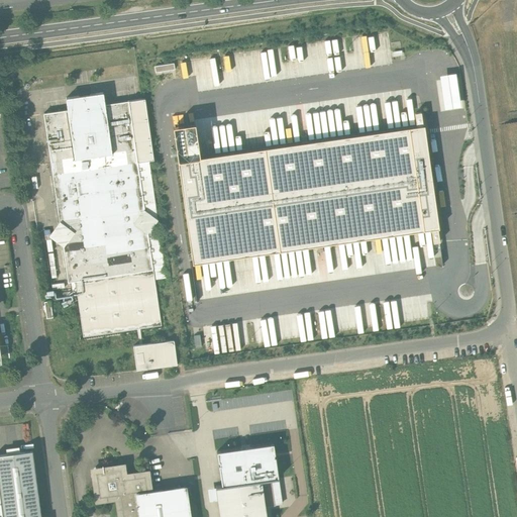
[(103,93),(66,99),(68,110),(43,114),(60,222),(49,235),(63,245),(68,283),(76,282),(83,337),(161,326),(154,281),(166,280),(148,161),(153,161),(144,99),(104,105),(103,93)]
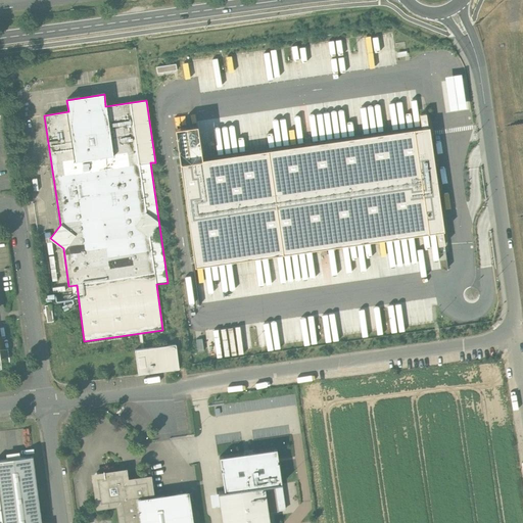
[(421,129),(428,128),(426,113),(420,114),(421,129)]
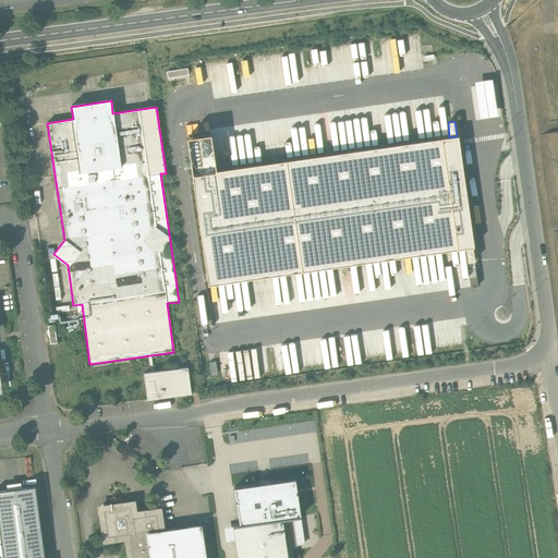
[(210,133),(186,136),(192,174),(216,171),(210,133)]
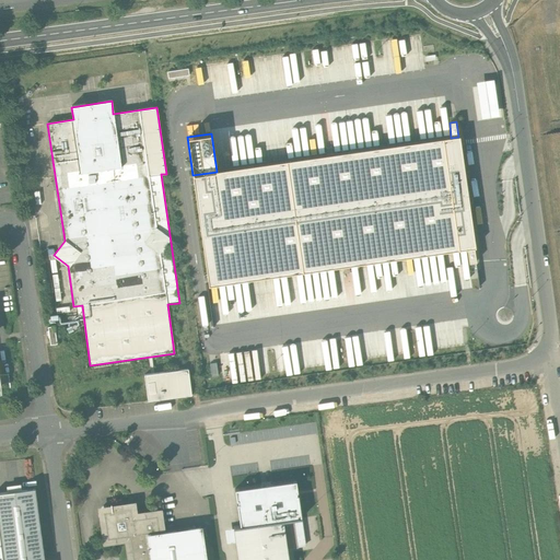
[(217,172),(193,175),(209,287),(343,267),(345,275),(350,273),(349,266),(467,249),(469,264),(476,263),(474,248),(475,248),(459,137),(458,137),(451,138),(333,154),(331,147),(326,148),(327,155),(217,172)]
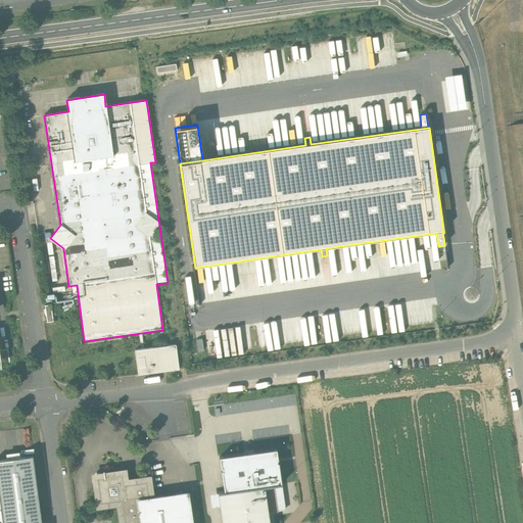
[(75,300),(61,306),(64,312),(77,304),(75,300)]
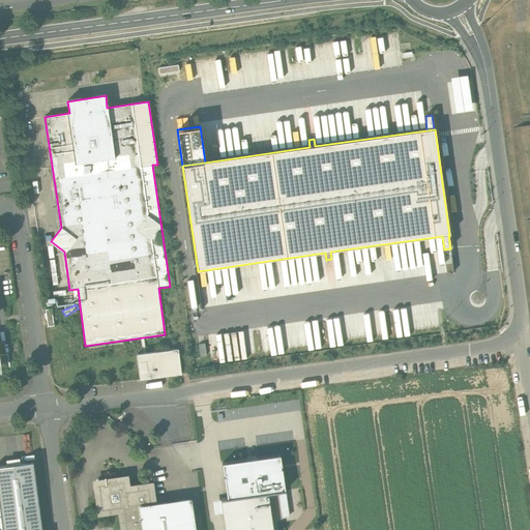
[(51,308),(45,310),(47,327),(53,326),(51,308)]
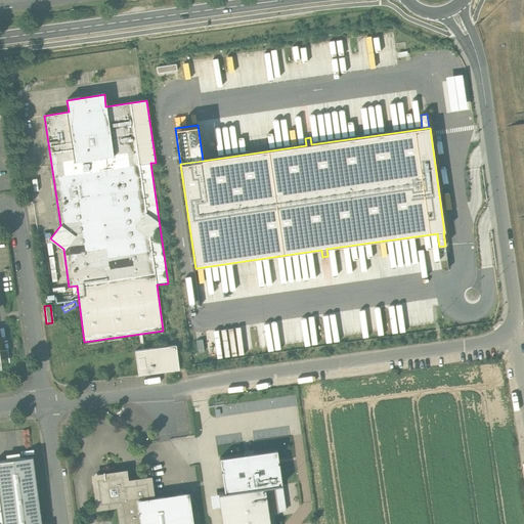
[(176,345),(135,351),(138,375),(180,370),(176,345)]
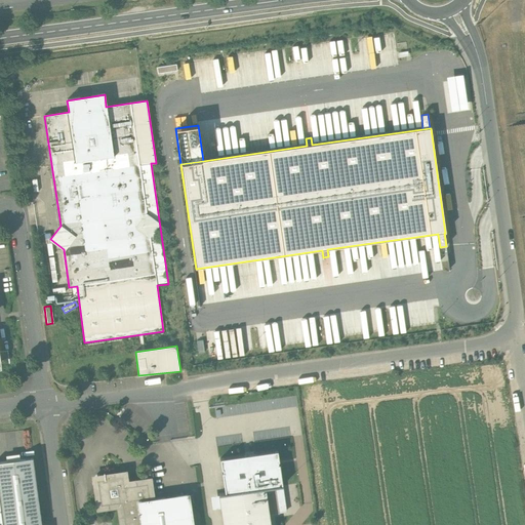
[(225,494),(266,488),(283,486),(280,463),(278,465),(278,461),(279,461),(278,451),(250,454),(220,458),(221,470),(223,470),(224,472),(221,472),(225,494)]
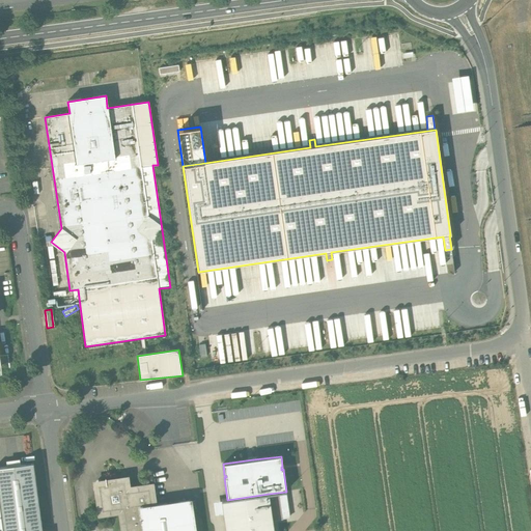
[(32,463),(0,467),(0,519),(1,530),(42,530),(40,522),(42,522),(40,521),(38,510),(39,510),(39,509),(38,509),(37,499),(38,499),(37,498),(35,487),(36,487),(36,486),(35,486),(34,476),(35,476),(35,475),(34,475),(33,465),(33,464),(32,464),(32,463)]
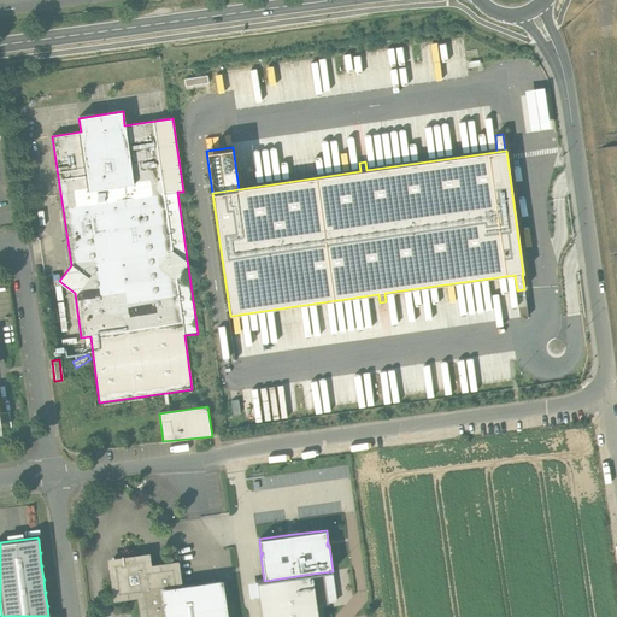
[(147,556),(110,560),(116,598),(139,594),(142,616),(166,616),(163,591),(180,588),(176,563),(150,566),(147,556)]
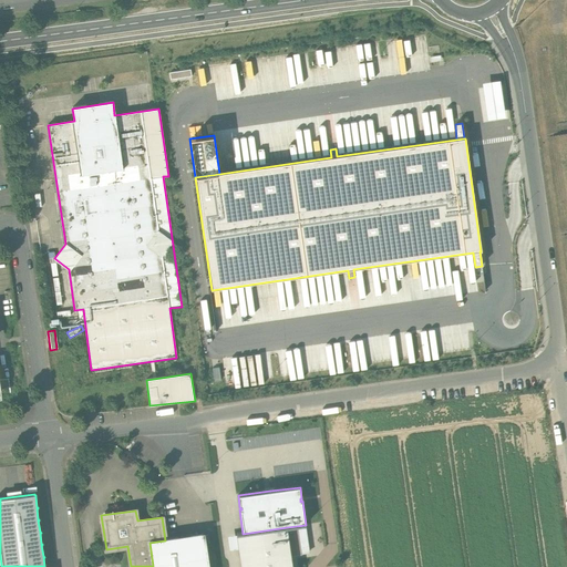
[(309,553),(306,525),(287,527),(290,556),(302,555),(301,554),(309,553)]
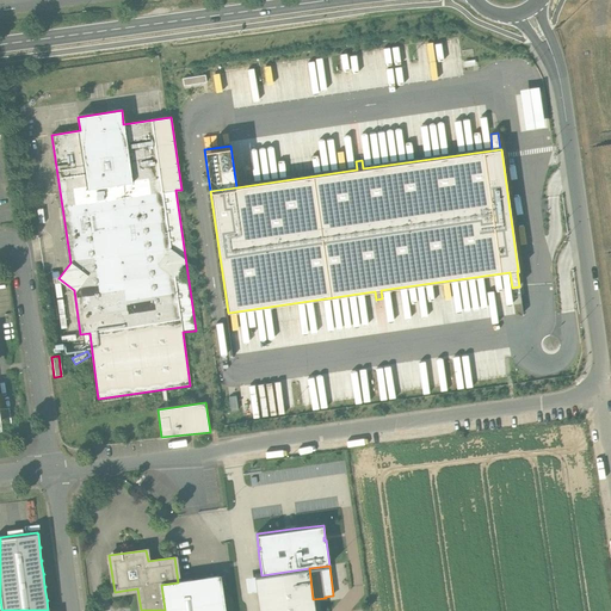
[(261,575),(255,575),(259,610),(314,610),(313,599),(309,568),(261,575)]
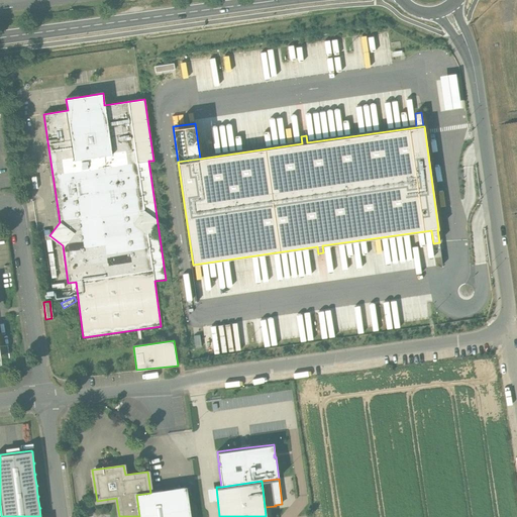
[(150,493),(136,495),(139,516),(189,516),(185,488),(171,490),(150,493)]
